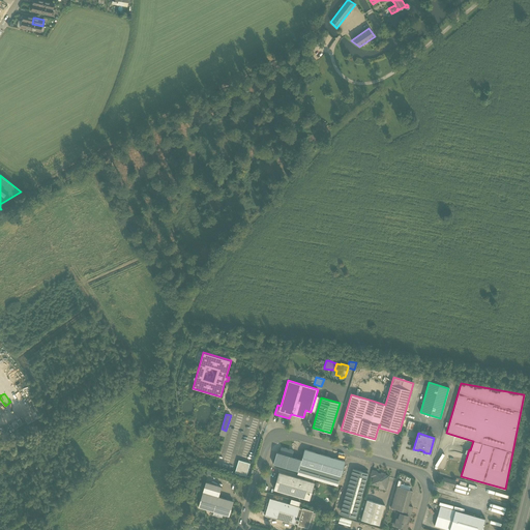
[(345,461),(304,449),(300,465),(341,476),(345,461)]
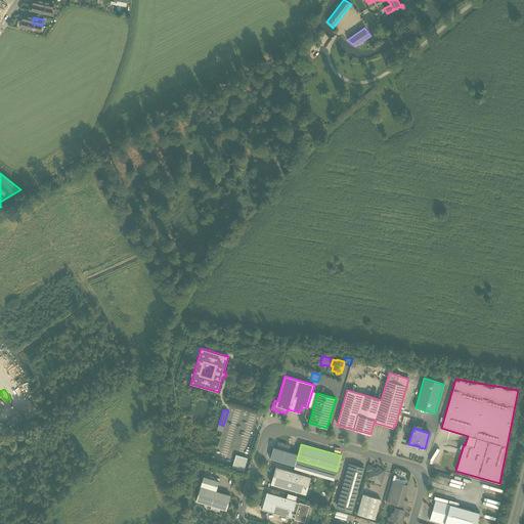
[(247,459),(235,454),(232,468),(244,471),(247,459)]
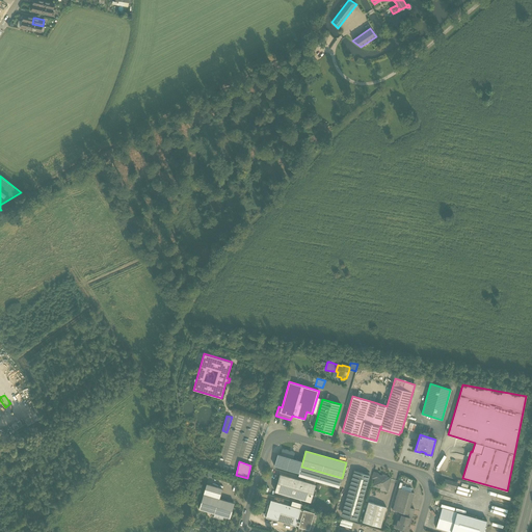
[(342,478),(301,467),(299,473),(340,485),(342,478)]
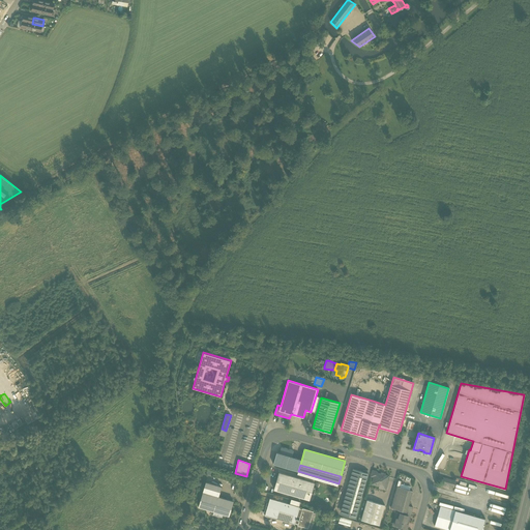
[(355,470),(343,514),(355,519),(367,473),(355,470)]
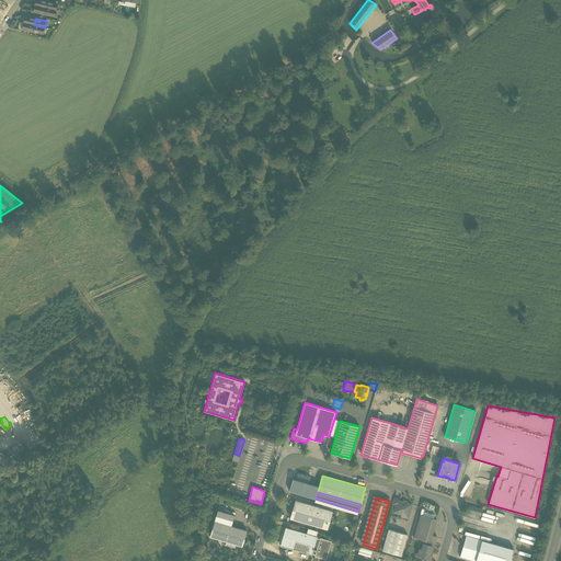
[(321,507),(296,500),(290,518),(316,526),(327,529),(332,511),(321,507)]
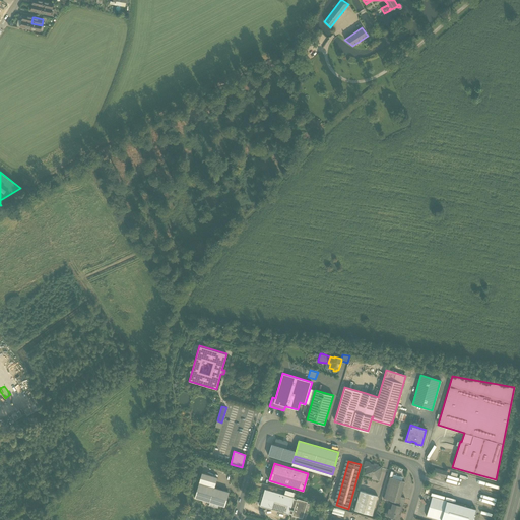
[(370,464),(369,464),(367,468),(366,474),(377,477),(380,467),(370,464)]
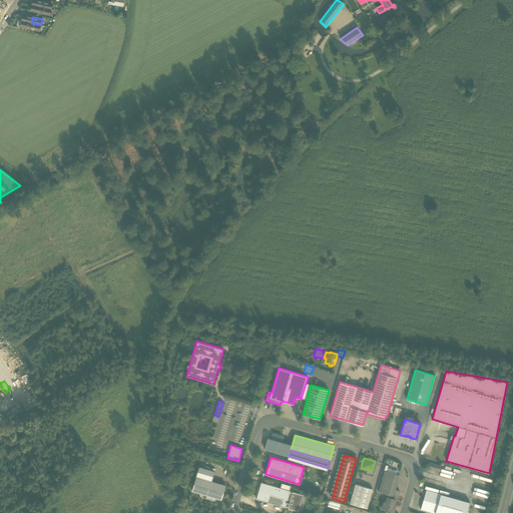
[(441,466),(429,462),(427,468),(439,471),(441,466)]
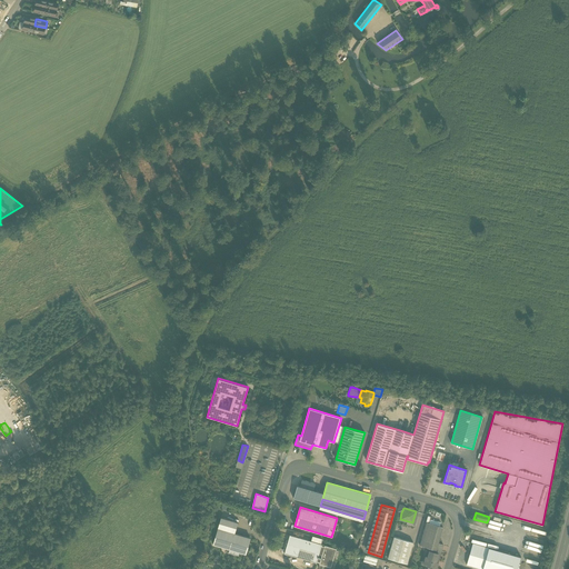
[(440,521),(430,519),(430,516),(427,516),(426,521),(439,525),(440,521)]
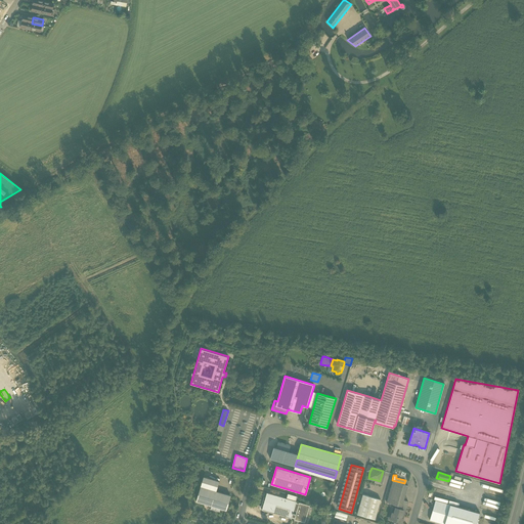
[(219,481),(204,476),(201,486),(215,490),(216,491),(219,481)]
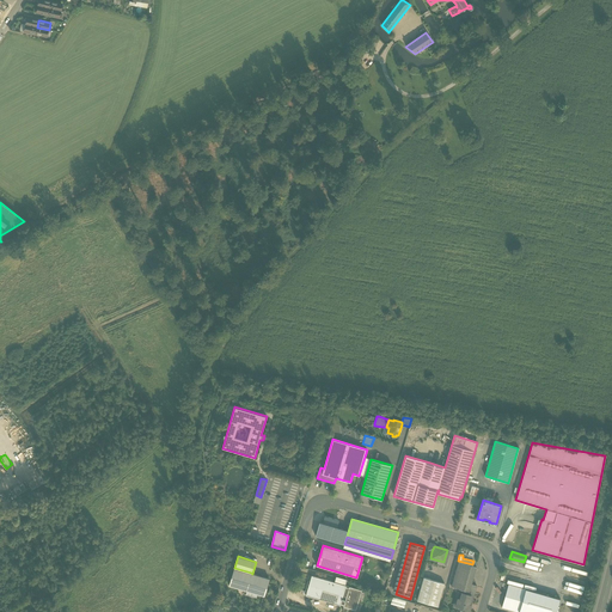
[(476,567),(458,562),(452,587),(465,591),(469,592),(471,585),(476,567)]
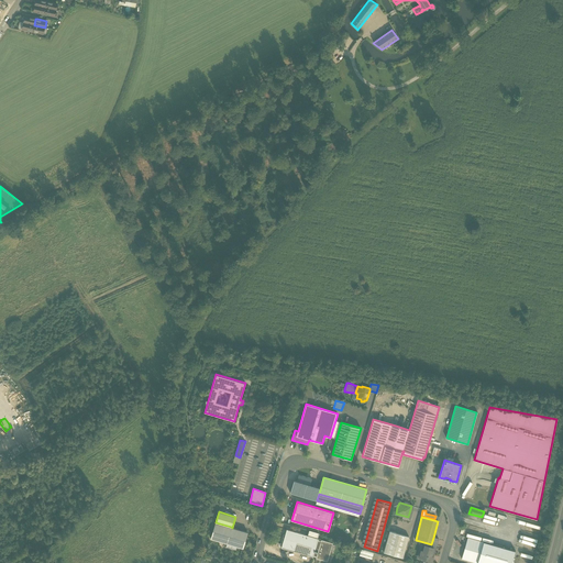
[(231,527),(216,522),(211,539),(227,543),(231,527)]
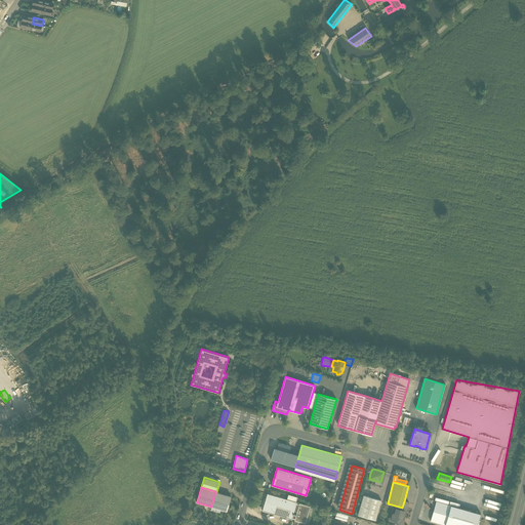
[(216,492),(215,491),(211,507),(227,511),(231,496),(216,492)]
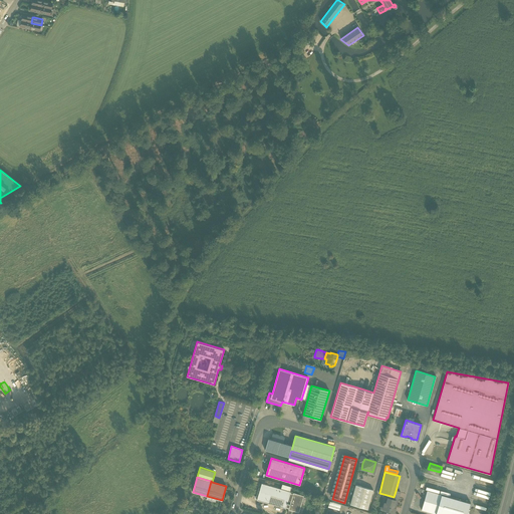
[(280,489),(261,484),(257,500),(285,508),(286,507),(290,493),(290,492),(291,487),(282,485),(280,489)]
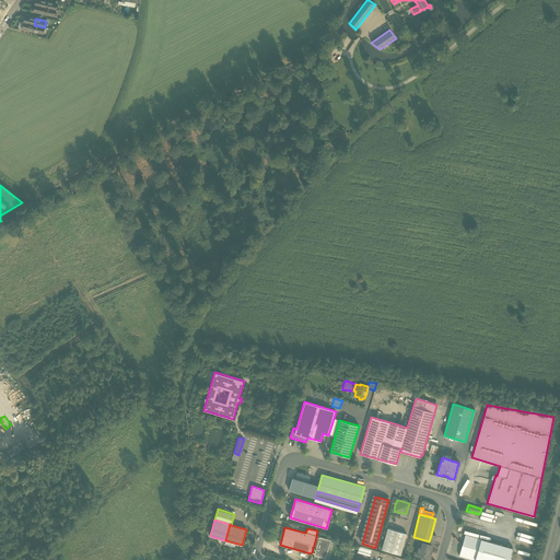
[(407,534),(387,528),(382,549),(400,555),(407,534)]
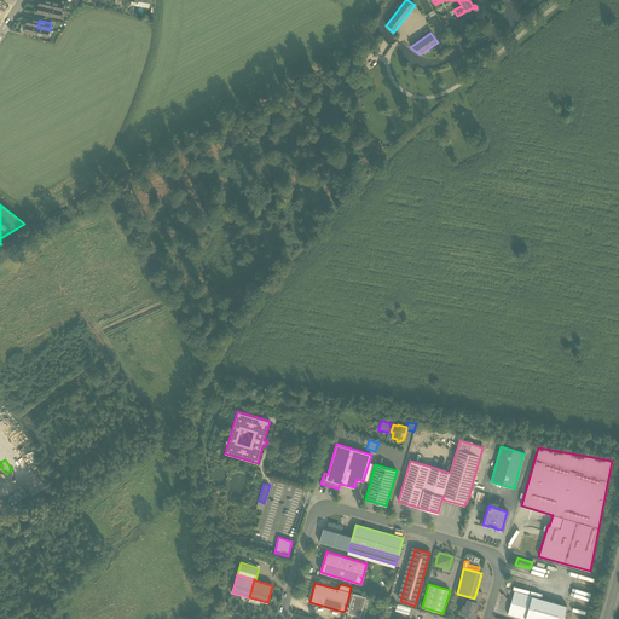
[(531,596),(514,591),(508,614),(525,618),(531,596)]
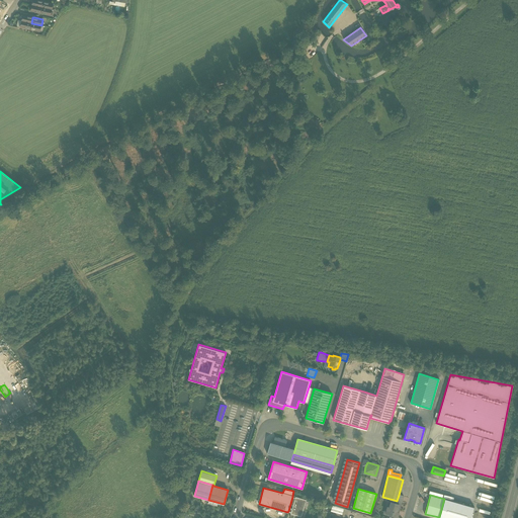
[(306,500),(295,497),(295,498),(292,497),(288,511),(291,512),(290,513),(300,516),(306,500)]
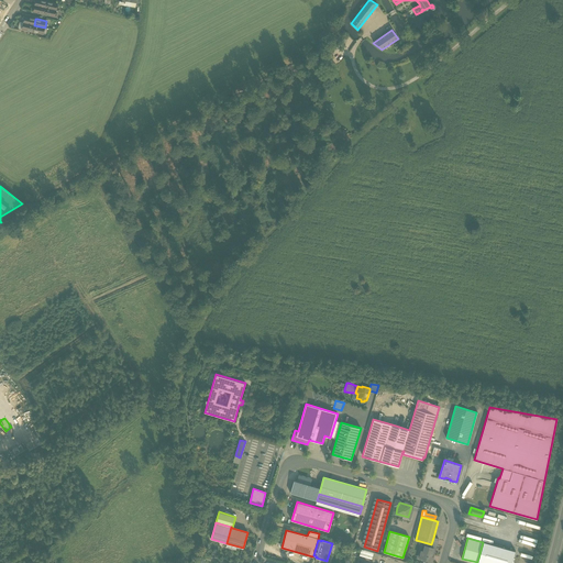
[(511,562),(515,551),(483,542),(477,562),(511,562)]
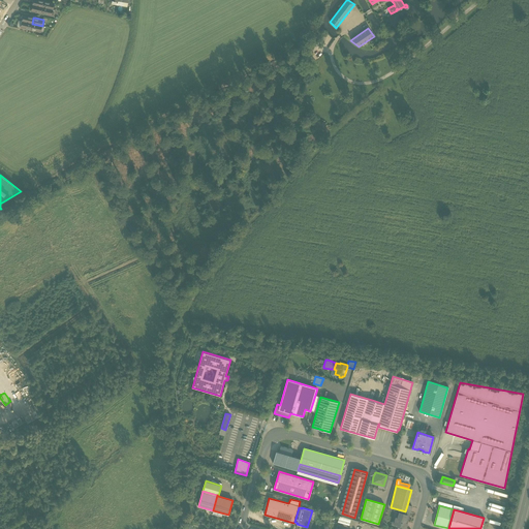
[(405,511),(402,510),(401,512),(399,512),(398,518),(396,517),(394,524),(399,525),(398,526),(405,528),(410,512),(405,511)]
